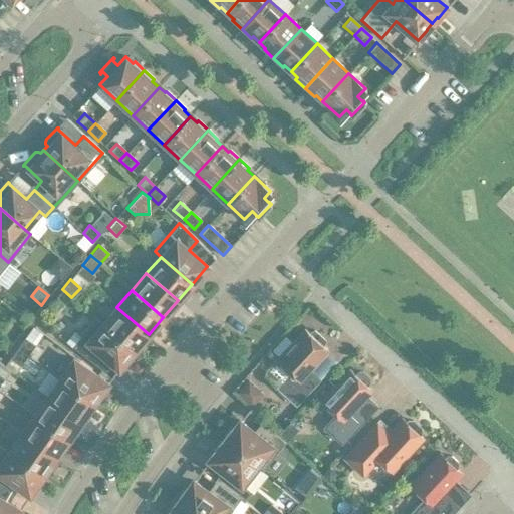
[(149,334),(116,307),(102,324),(134,351),(149,334)]
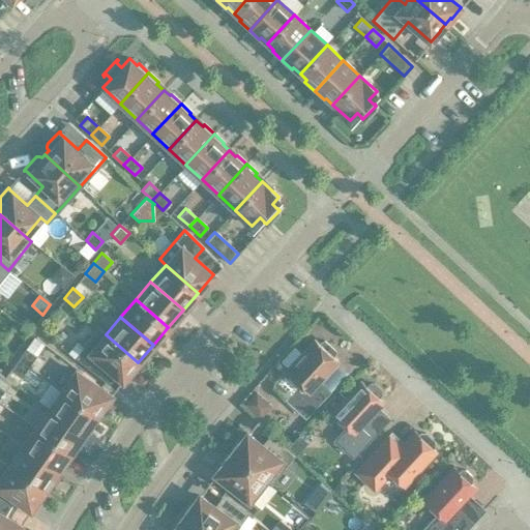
[(138,362),(106,334),(99,328),(74,358),(94,374),(104,364),(122,380),(127,375),(138,362)]
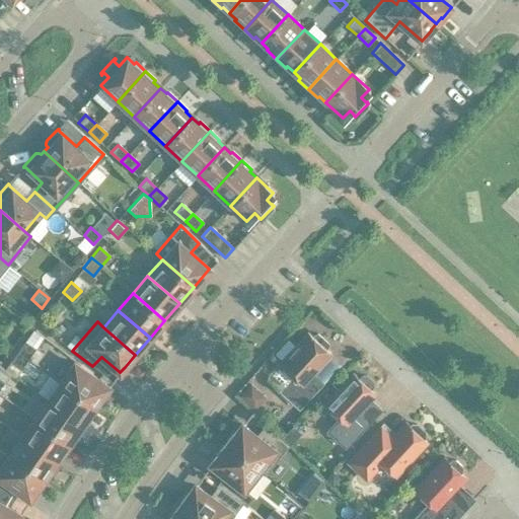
[(312,337),(307,331),(278,364),(293,377),(280,391),(298,408),(321,383),(311,373),(330,353),(325,349),(327,344),(316,334),(312,337)]
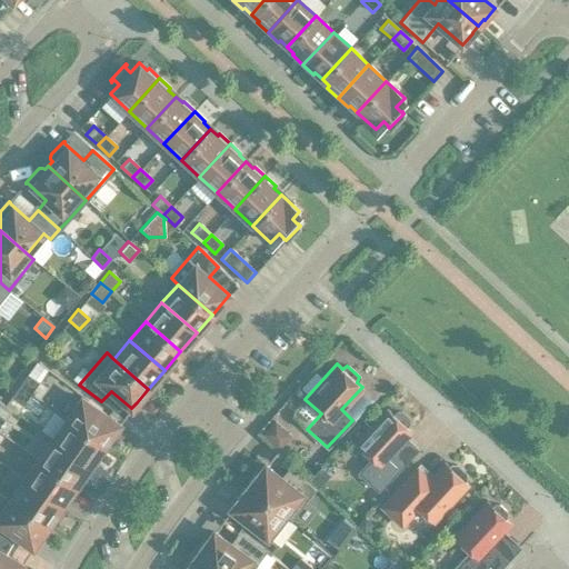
[(30,393),(38,382),(27,373),(19,386),(30,393)]
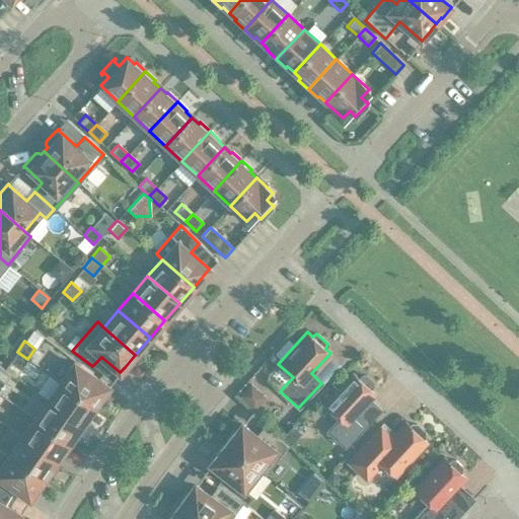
[(20,370),(27,359),(17,352),(9,362),(20,370)]
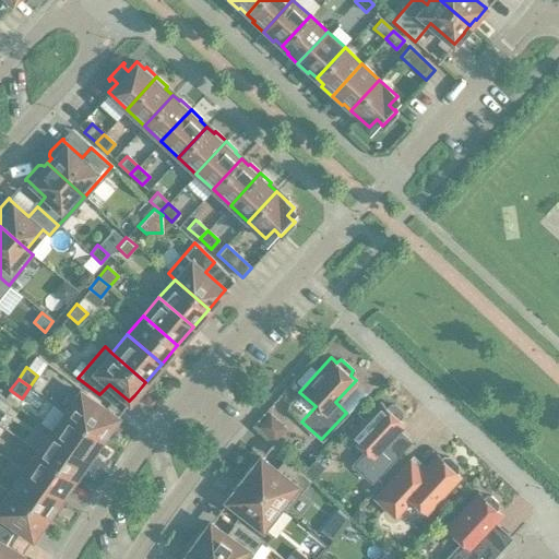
[(102,438),(116,417),(80,391),(64,412),(102,438)]
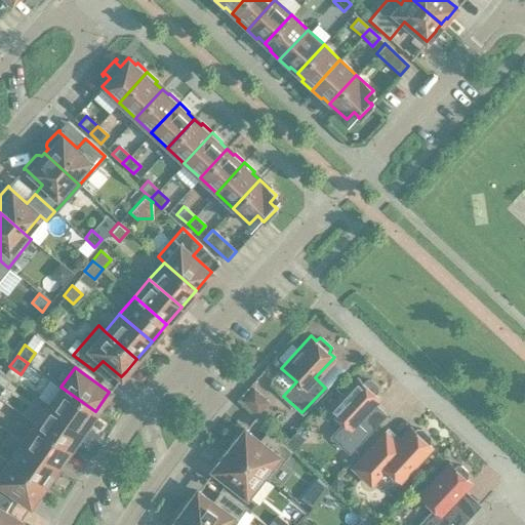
[(362,384),(357,378),(328,408),(341,420),(341,425),(331,436),(349,452),(371,429),(360,418),(378,399),(373,394),(376,391),(376,386),(370,380),(365,380),(362,384)]
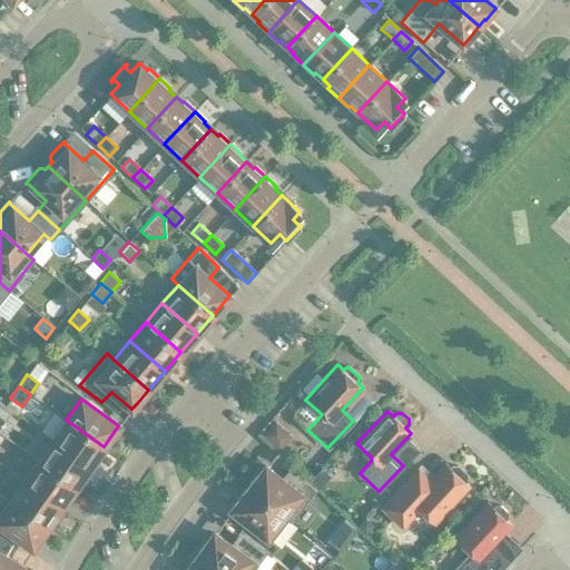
[(104,446),(66,420),(52,440),(89,467),(104,446)]
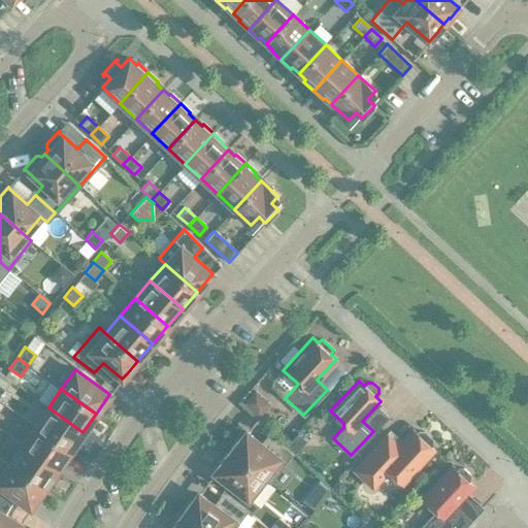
[(255,392),(242,404),(258,419),(270,406),(255,392)]
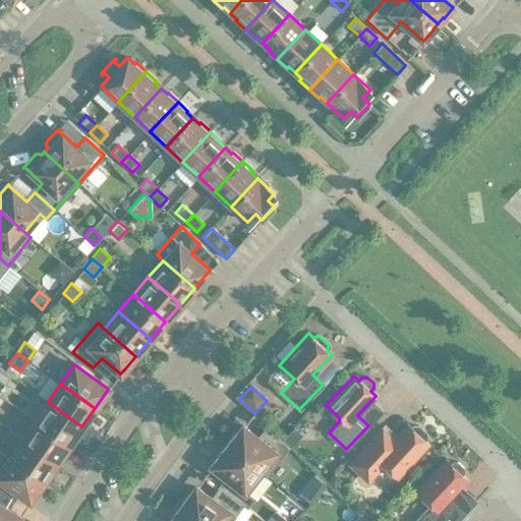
[(81,426),(48,402),(35,420),(69,445),(81,426)]
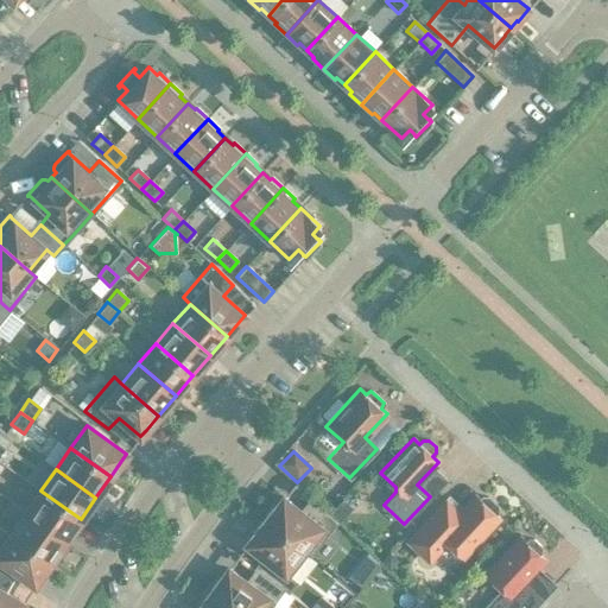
[(81,519),(40,491),(25,512),(65,540),(81,519)]
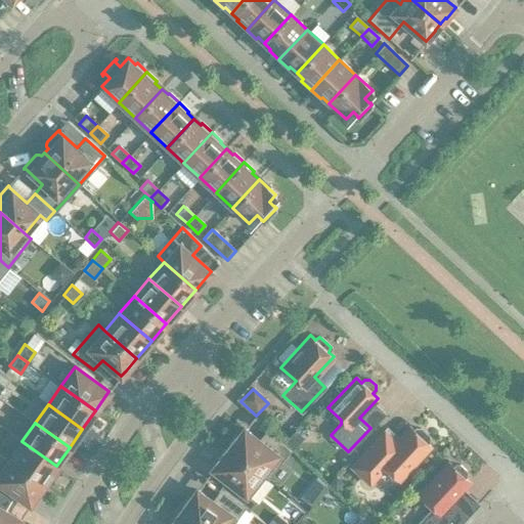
[(427,443),(428,442),(428,436),(420,429),(413,429),(412,430),(409,427),(397,440),(394,440),(384,431),(351,467),(369,483),(385,467),(399,480),(430,446),(427,443)]
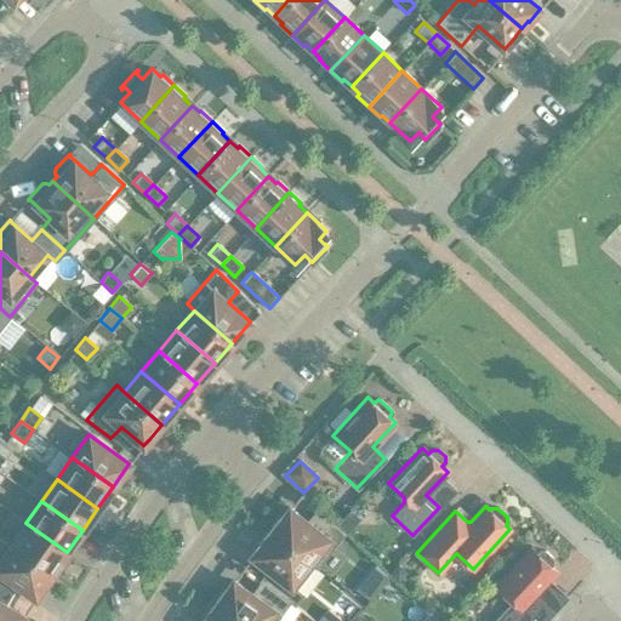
[(268,530),(317,569),(343,534),(322,513),(312,527),(289,508),(280,518),(278,517),(268,530)]
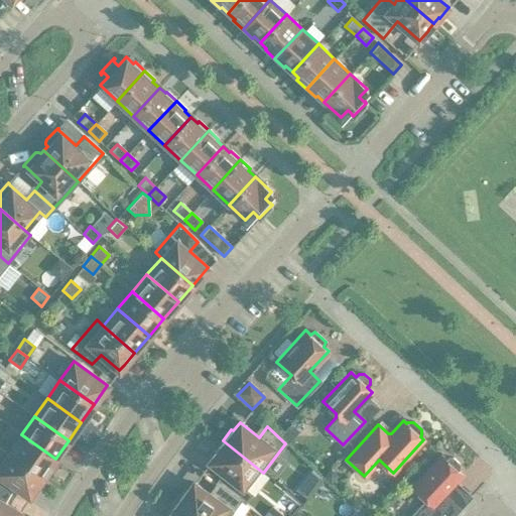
[(287,443),(299,430),(290,422),(279,435),(287,443)]
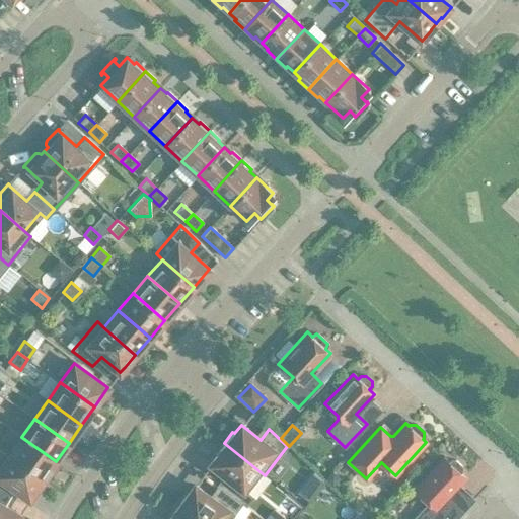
[(56,461),(21,437),(8,455),(43,479),(56,461)]
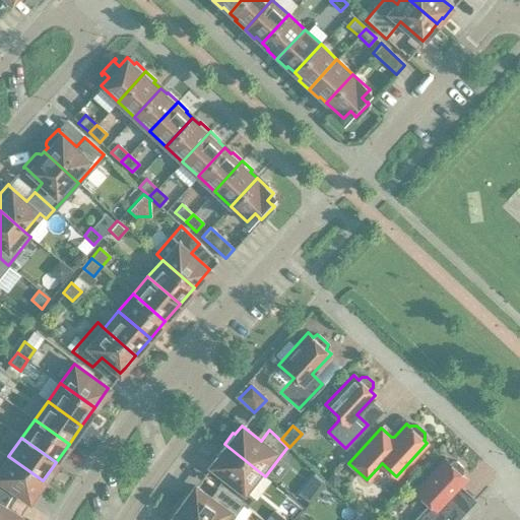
[(265,476),(224,444),(215,455),(217,456),(210,465),(224,475),(216,486),(221,491),(221,490),(243,505),(246,508),(254,499),(250,496),(265,476)]
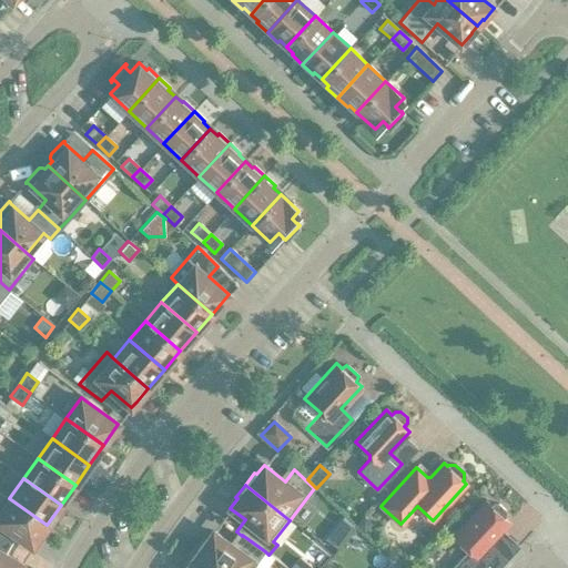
[(0,511),(0,523),(32,546),(47,525),(9,498),(0,511)]
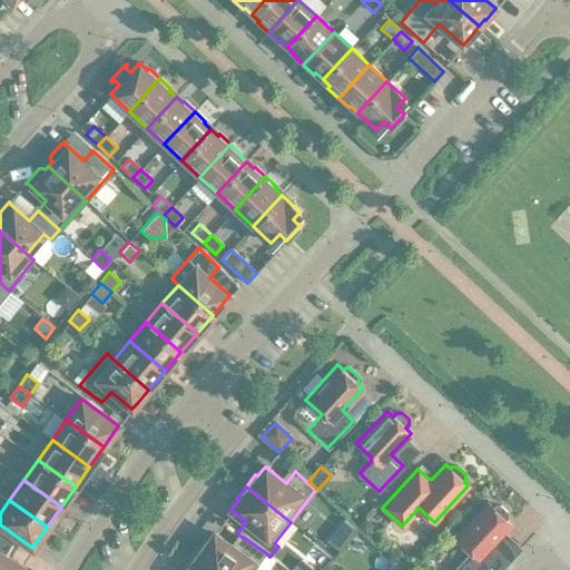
[(492,508),(487,503),(455,537),(470,551),(452,569),(500,569),(509,561),(491,544),(510,524),(504,519),(507,517),(507,511),(500,505),(494,505),(492,508)]
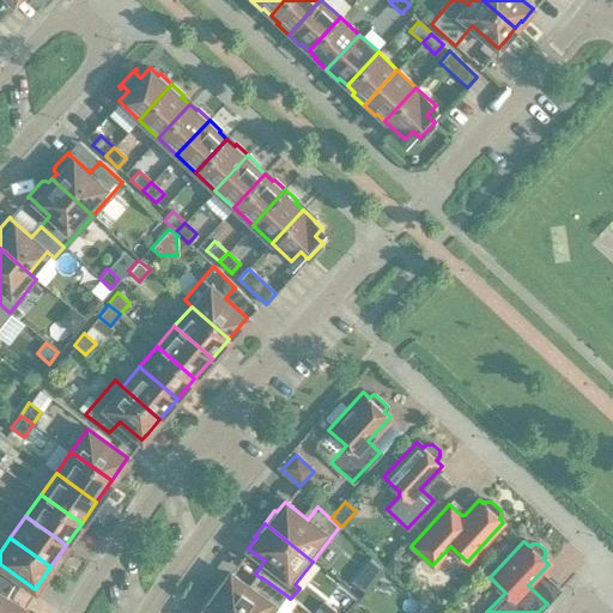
[(390,557),(382,566),(393,576),(401,566),(390,557)]
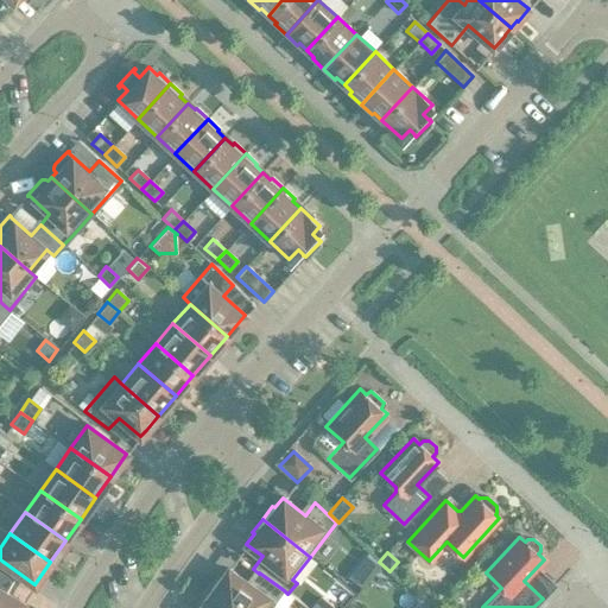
[(367,555),(359,564),(369,574),(378,563),(367,555)]
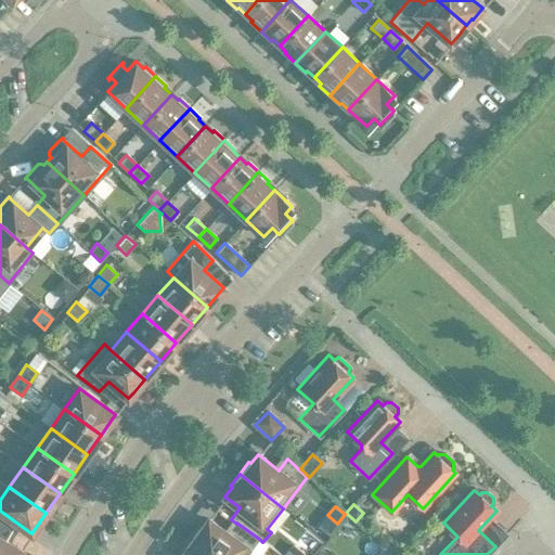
[(236,523),(236,524),(229,533),(207,519),(201,528),(199,527),(190,539),(211,554),(247,554),(259,539),(236,523)]
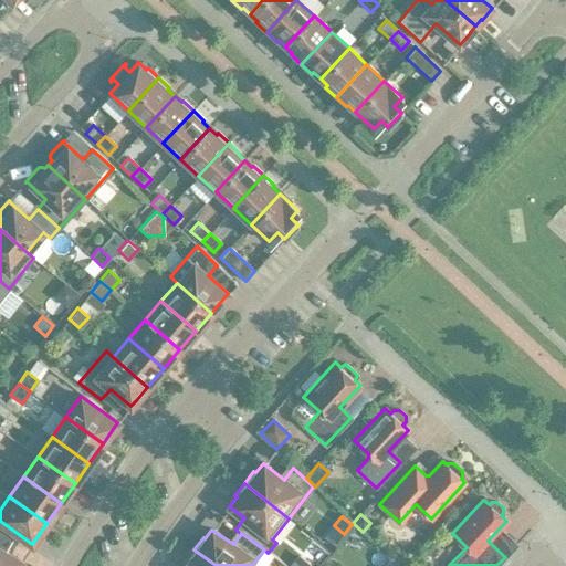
[(0,565),(18,565),(21,562),(0,548),(0,545),(6,536),(0,532),(0,565)]
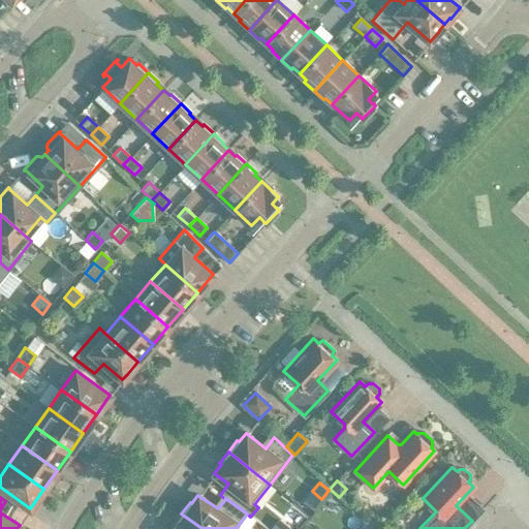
[(201,528),(181,514),(173,526),(175,527),(173,528),(201,528)]
